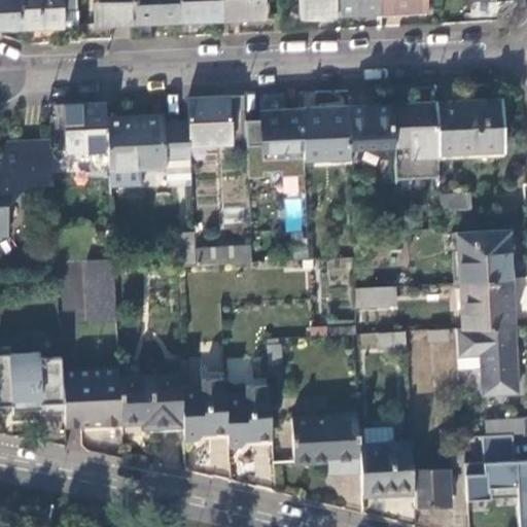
[(0,0),(0,30),(22,29),(21,0),(0,0)]
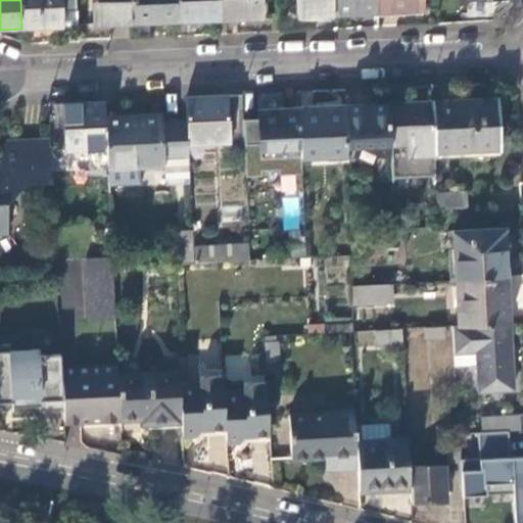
[(79,24),(77,0),(20,0),(21,29),(64,28),(64,24),(79,24)]
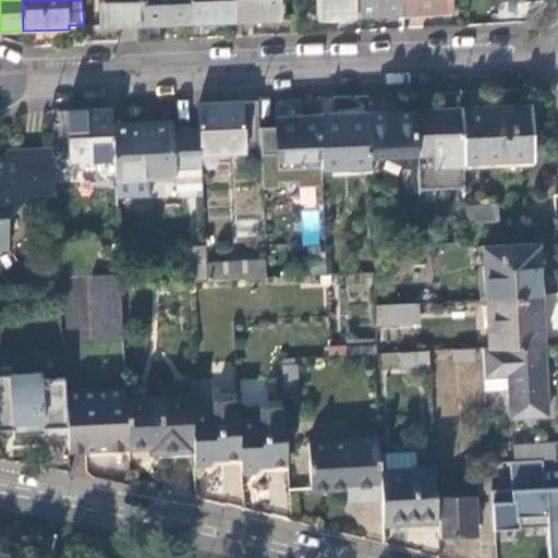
[(142,0),(98,0),(100,28),(144,26),(142,0)]
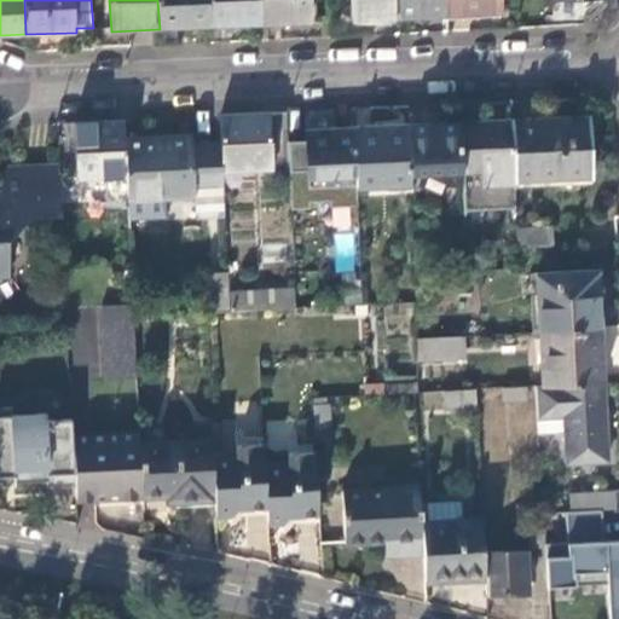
[(157,0),(160,29),(210,27),(209,0),(157,0)]
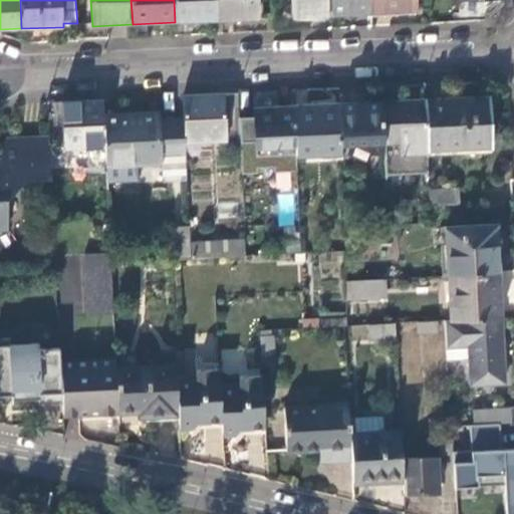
[(217,0),(174,0),(175,22),(218,20),(217,0)]
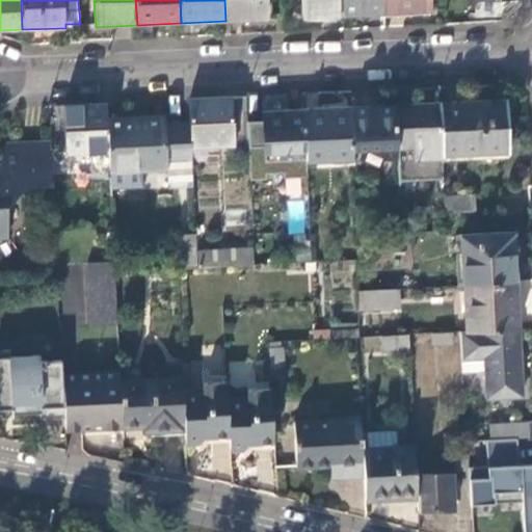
[(266,0),(224,0),(225,21),(267,19),(266,0)]
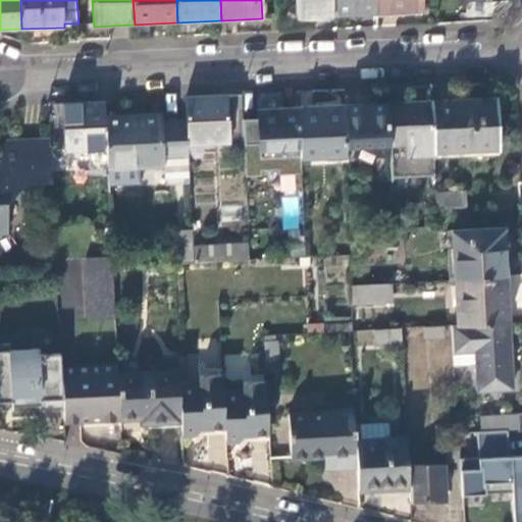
[(296,0),(298,16),(332,16),(331,0),(296,0)]
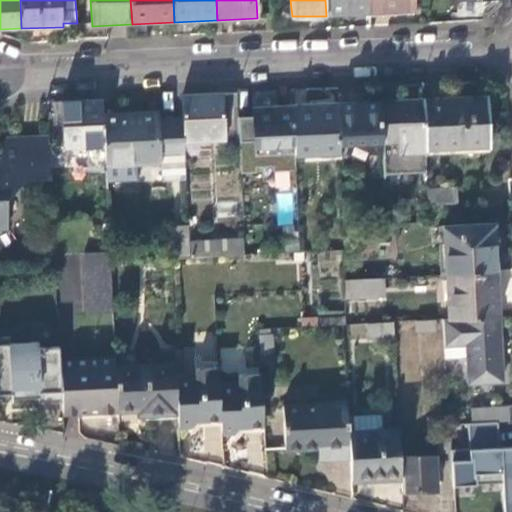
[(367,0),(325,0),(326,16),(369,13),(367,0)]
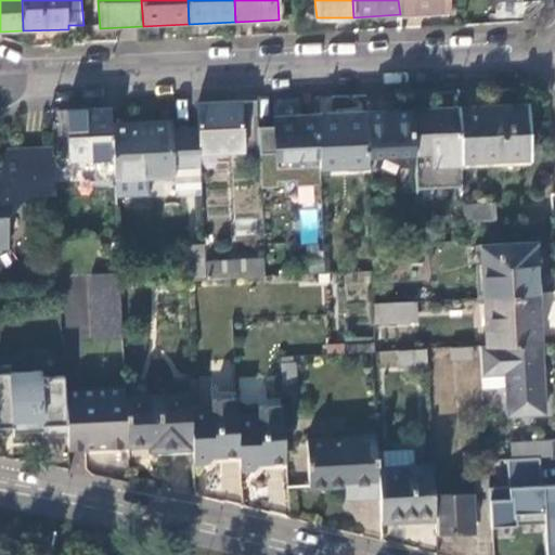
[(398,0),(400,14),(449,12),(448,0),(398,0)]
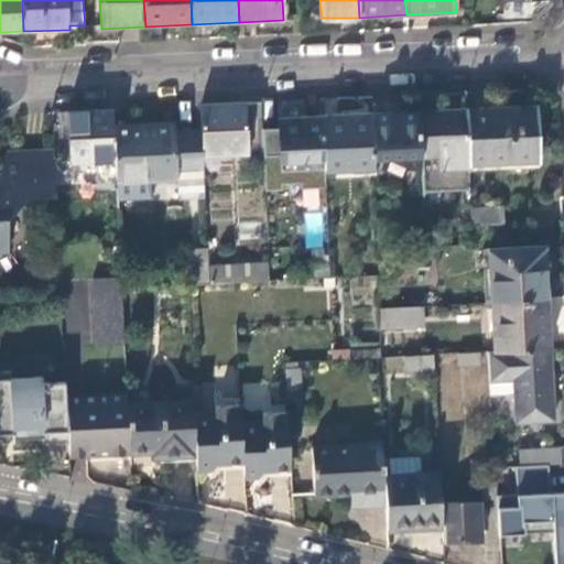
[(262,130),(260,105),(201,107),(202,132),(203,156),(263,153),(262,130)]
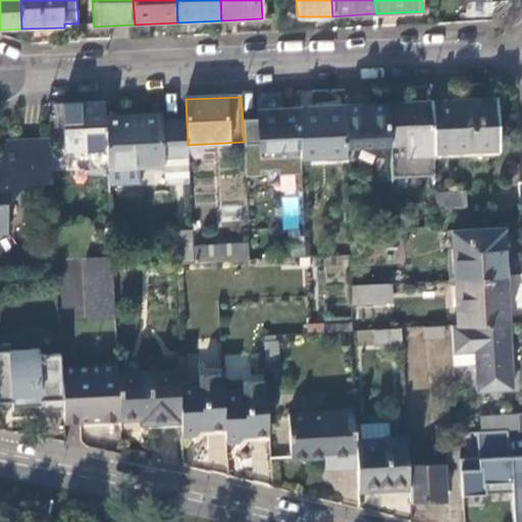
[(498,99),(432,102),(434,153),(500,150),(498,99)]
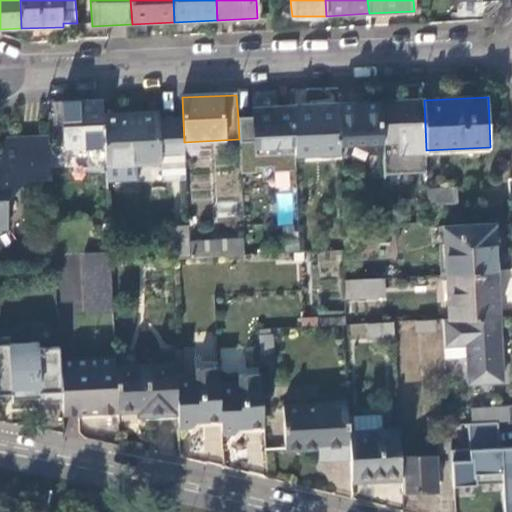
[(382,143),(383,176),(428,173),(426,150),(424,100),(380,102),(382,143)]
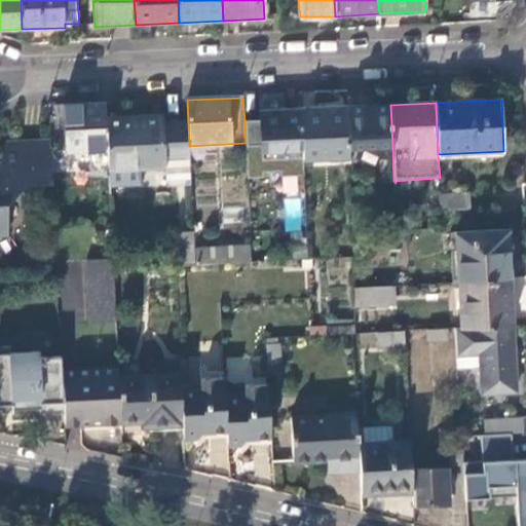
[(107,119),(106,104),(65,106),(67,153),(108,151),(107,119)]
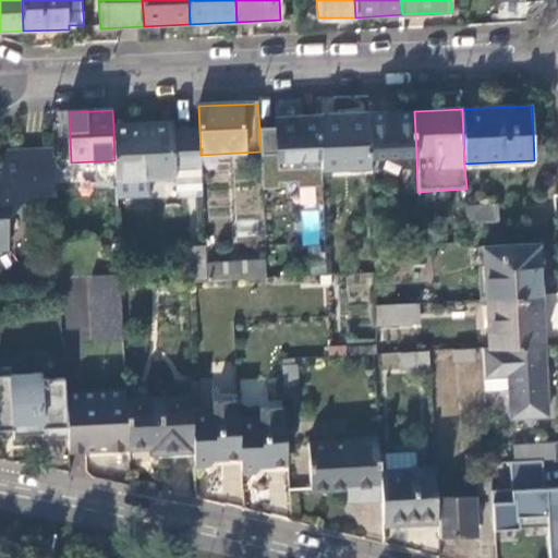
[(416,156),(414,111),(367,114),(371,158),(416,156)]
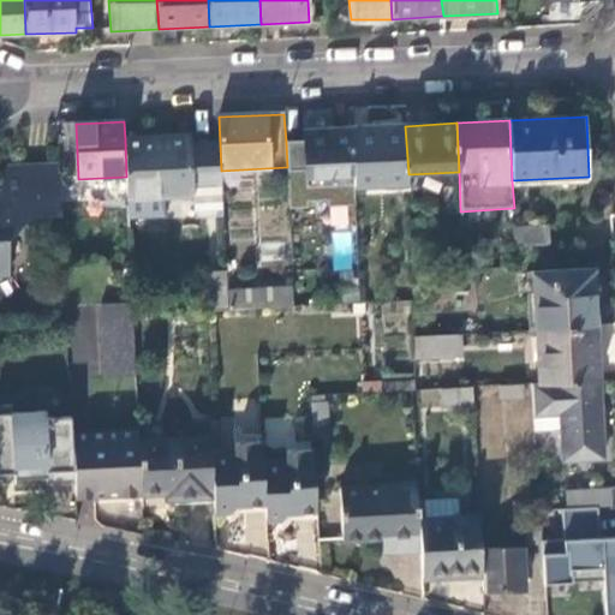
[(408,174),(405,126),(352,127),(352,130),(354,187),(408,185),(408,174)]
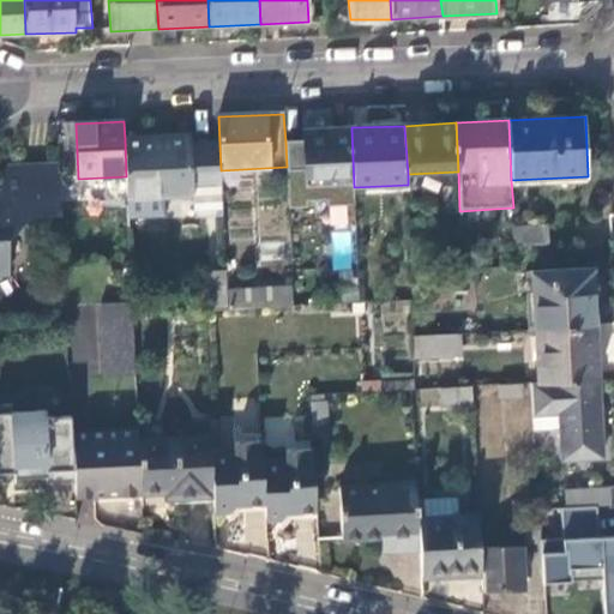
[(354,187),(351,130),(304,131),(304,142),(286,142),(287,167),(289,210),(307,209),(307,203),(327,202),(327,208),(354,206),(354,187)]
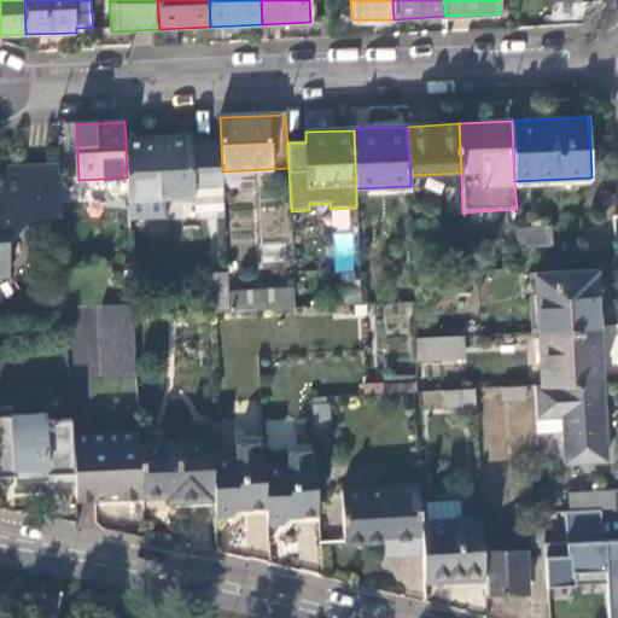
[(127,178),(128,200),(193,198),(192,184),(222,182),(222,172),(221,145),(191,146),(191,136),(126,140),(127,178)]
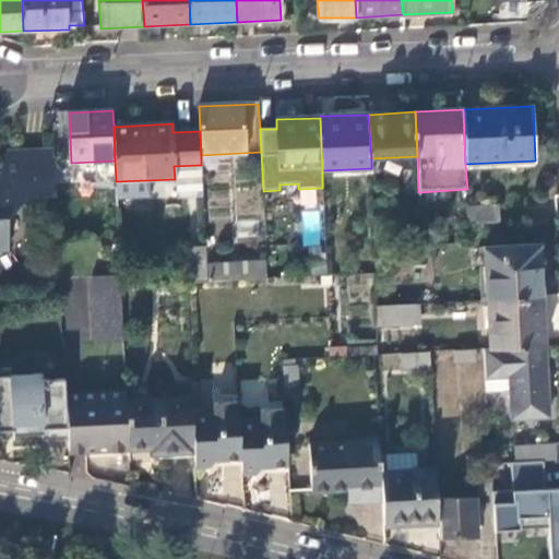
[(23,200),(56,198),(54,154),(6,156),(0,170),(0,174),(0,175),(0,252),(9,253),(8,217),(23,200)]
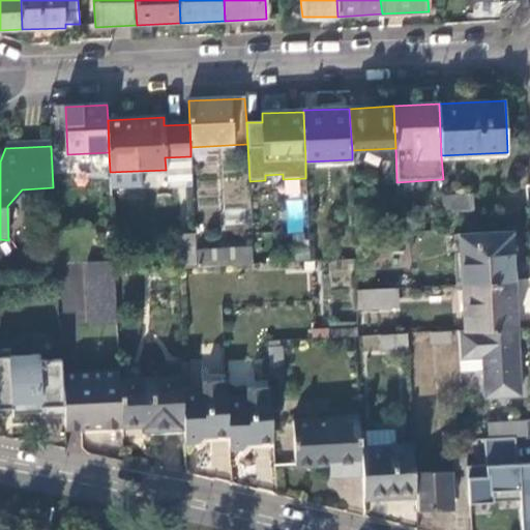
[(444,213),(474,211),(474,197),(443,198),(444,213)]
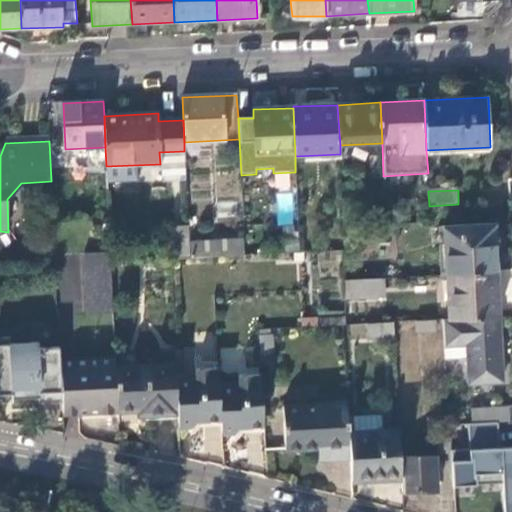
[(174,259),(190,258),(189,242),(188,224),(172,224),(174,259)]
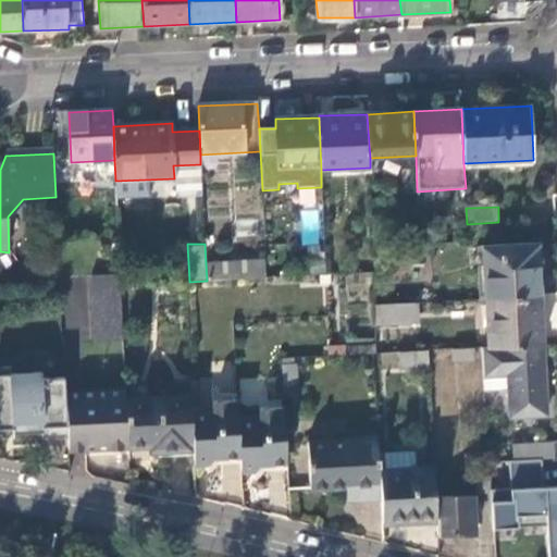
[(487,299),(541,296),(539,245),(484,247),(487,299)]
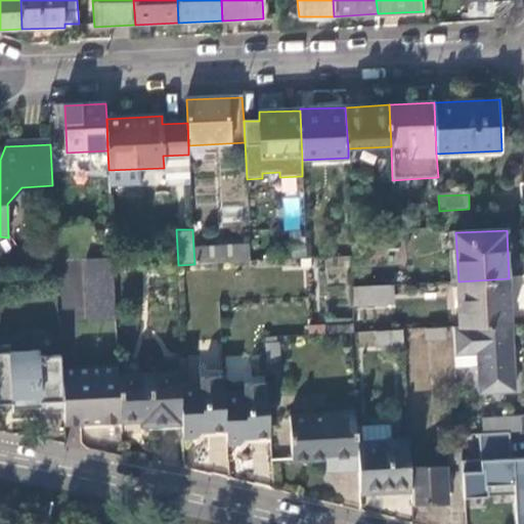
[(194,264),(252,261),(250,245),(193,248),(194,264)]
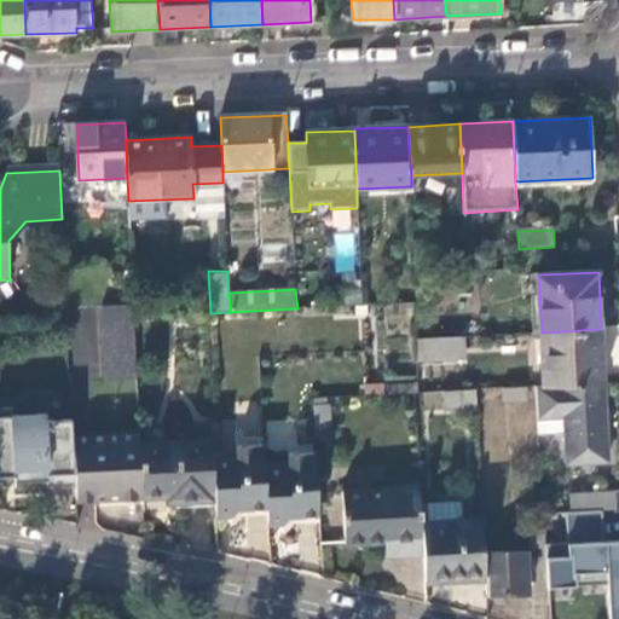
[(137,380),(134,305),(103,307),(108,381),(137,380)]
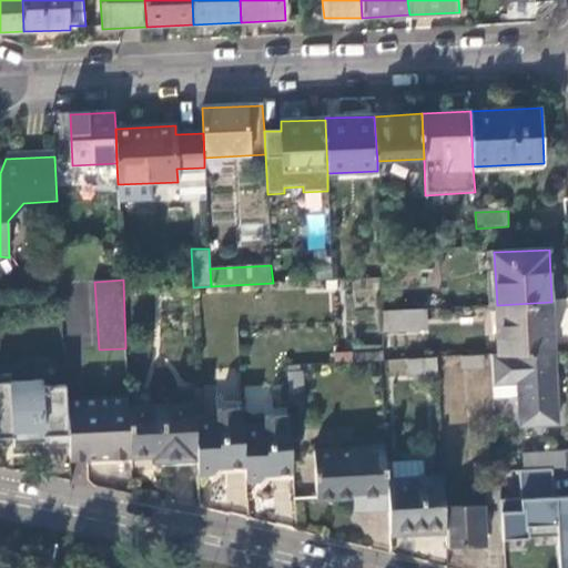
[(554,351),(551,302),(497,305),(499,355),(554,351)]
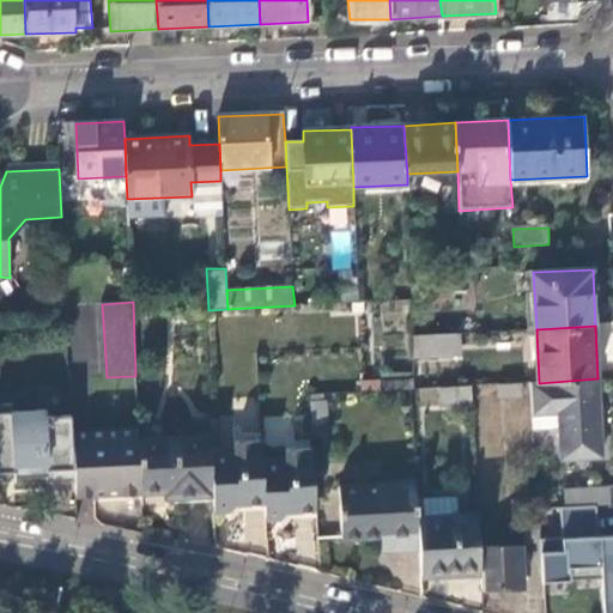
[(460,334),(411,337),(411,358),(461,354),(460,334)]
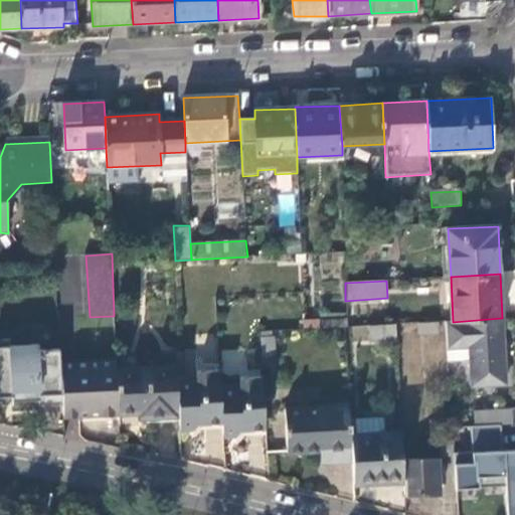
[(502,318),(453,322),(447,322),(449,349),(471,348),(471,360),(473,387),(506,384),(502,318)]
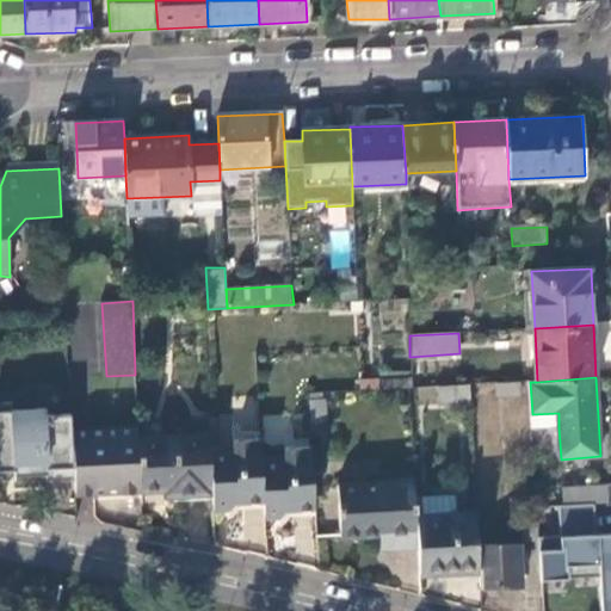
[(522,397),(522,383),(498,384),(498,399),(522,397)]
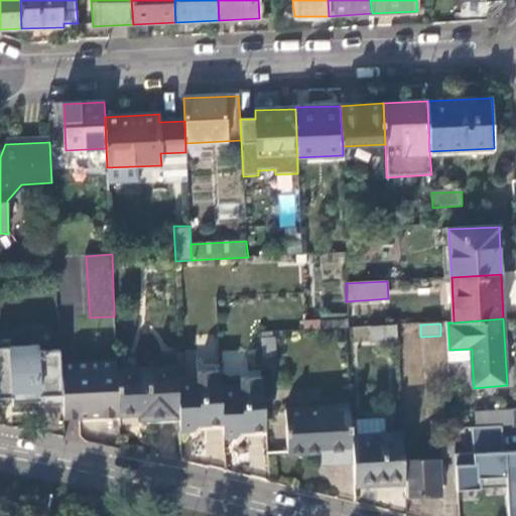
[(397,326),(372,328),(372,342),(398,341),(397,326)]
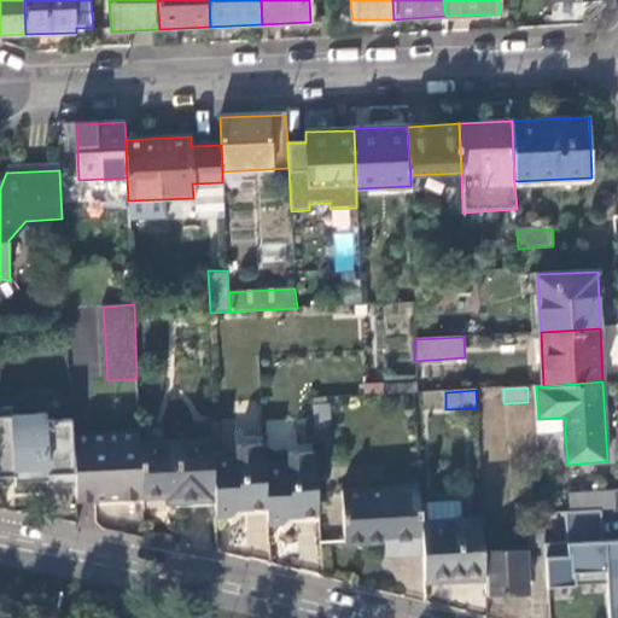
[(328,406),(314,406),(314,430),(330,429),(328,406)]
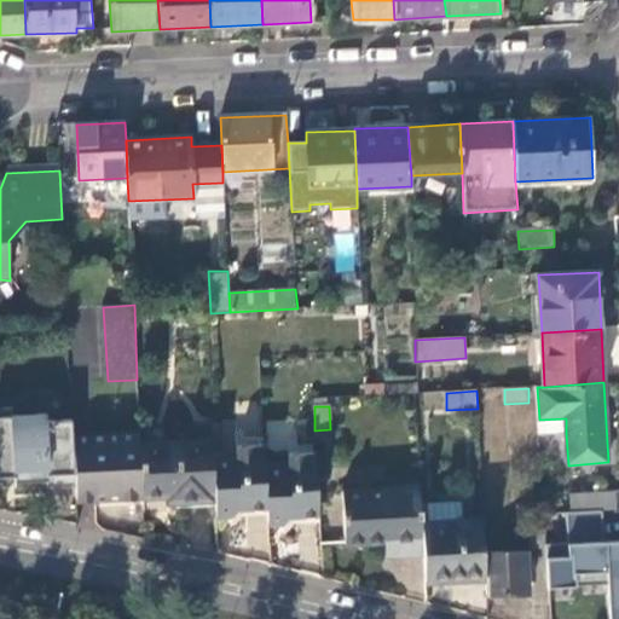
[(11,408),(0,408),(0,476),(12,476),(12,482),(46,480),(46,489),(75,487),(73,437),(71,420),(45,421),(45,415),(11,416),(11,408)]
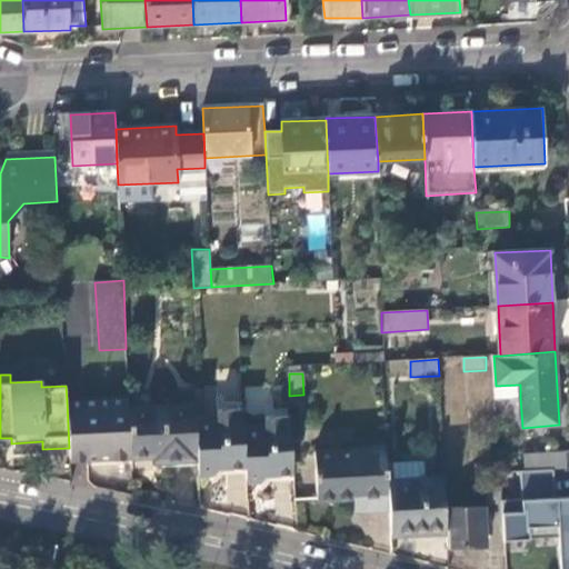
[(520,385),(496,386),(496,399),(520,398),(520,385)]
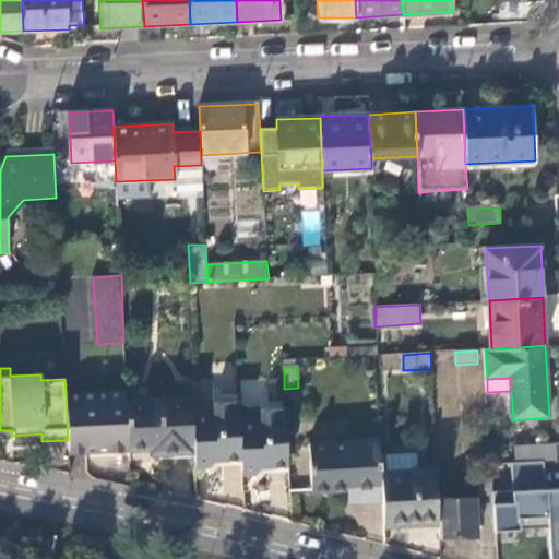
[(126,391),(66,394),(68,440),(69,453),(129,449),(127,401),(126,391)]
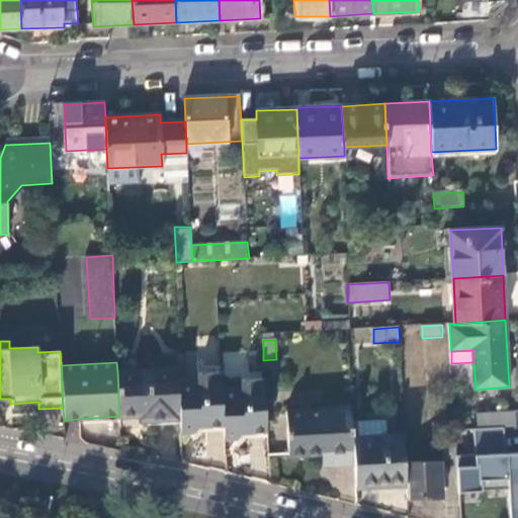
[(178,380),(178,368),(117,371),(119,416),(141,415),(141,421),(180,419),(178,380)]
